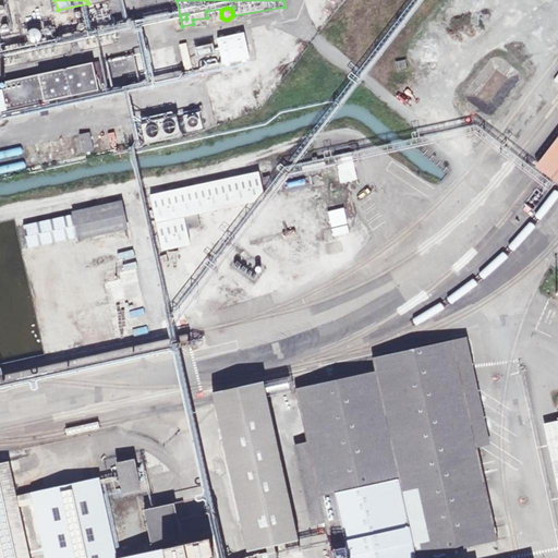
[(83,16),(83,14),(82,13),(81,12),(80,11),(77,11),(76,11),(74,12),(74,13),(73,15),(73,16),(74,19),(75,20),(77,20),(79,20),(81,19),(82,17),(83,16)]
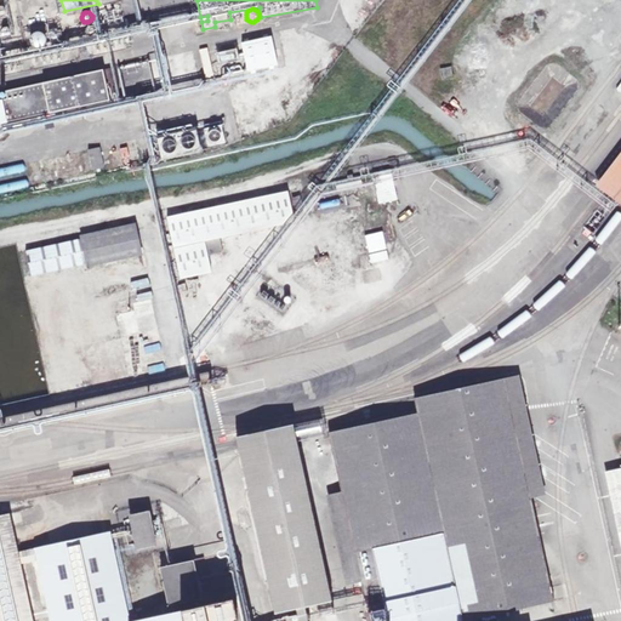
[(11,33),(11,32),(10,29),(9,28),(7,28),(5,28),(4,28),(3,29),(1,32),(1,33),(1,35),(3,36),(5,38),(6,38),(9,38),(10,36),(11,35),(11,33)]
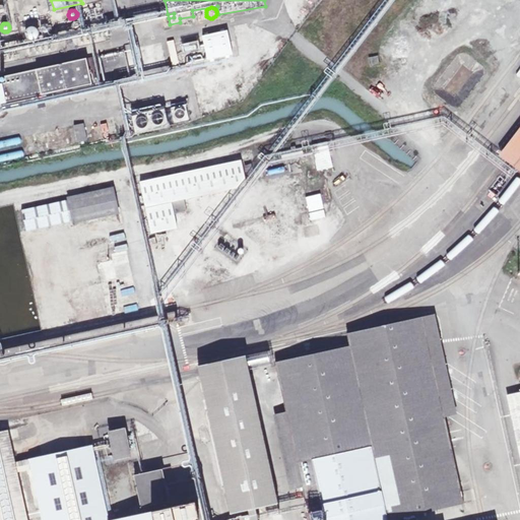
[(39,36),(39,35),(39,33),(39,31),(38,30),(38,29),(37,28),(36,27),(34,26),(33,26),(30,26),(29,27),(28,27),(27,28),(26,29),(25,30),(25,33),(25,34),(25,36),(26,37),(26,38),(27,39),(29,40),(30,40),(31,40),(34,40),(35,40),(36,39),(37,38),(38,37),(39,36)]
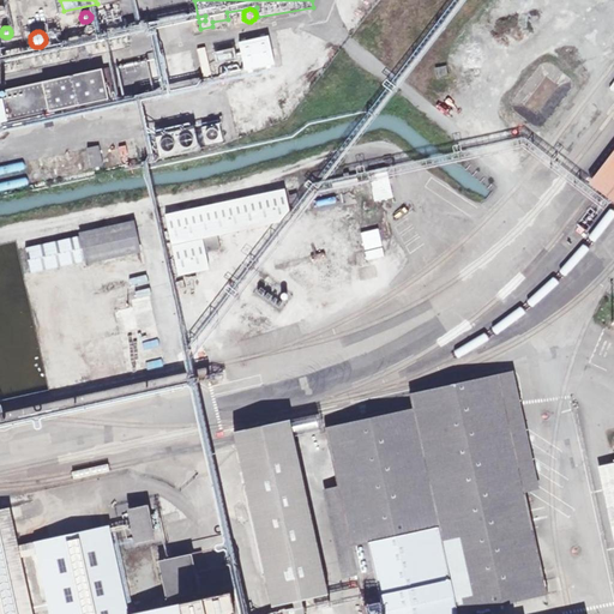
[(270,37),(241,43),(247,71),(276,64),(270,37)]
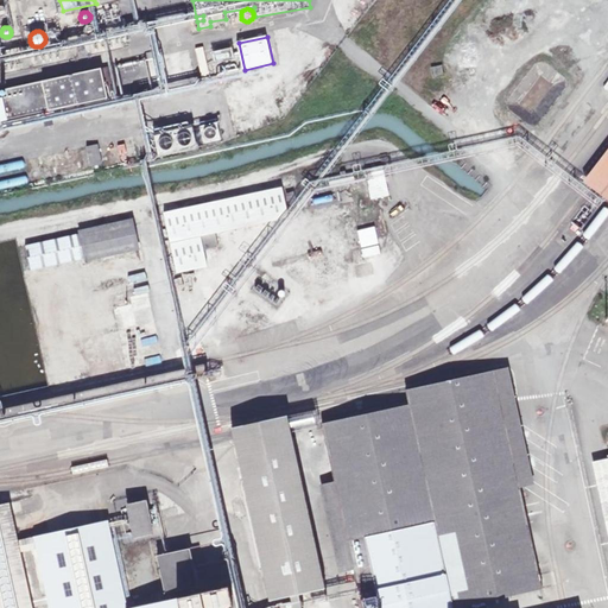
[(204,50),(196,52),(201,77),(210,76),(204,50)]
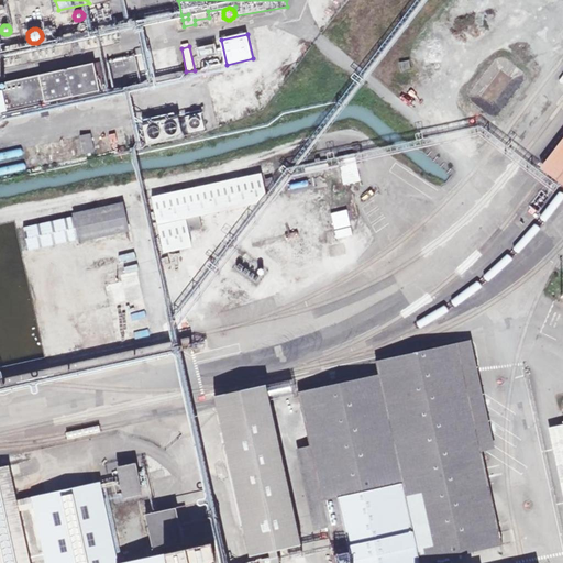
[(411,70),(409,61),(399,63),(401,73),(411,70)]
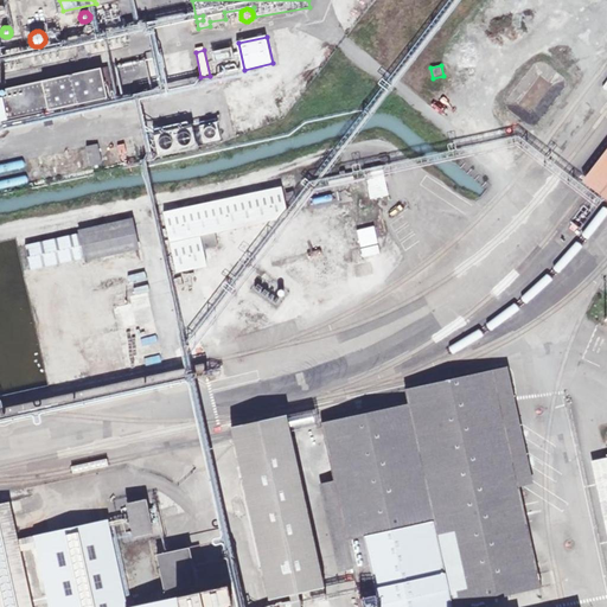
[(5,121),(108,98),(114,96),(108,66),(5,89),(7,96),(0,97),(0,117),(4,117),(5,121)]
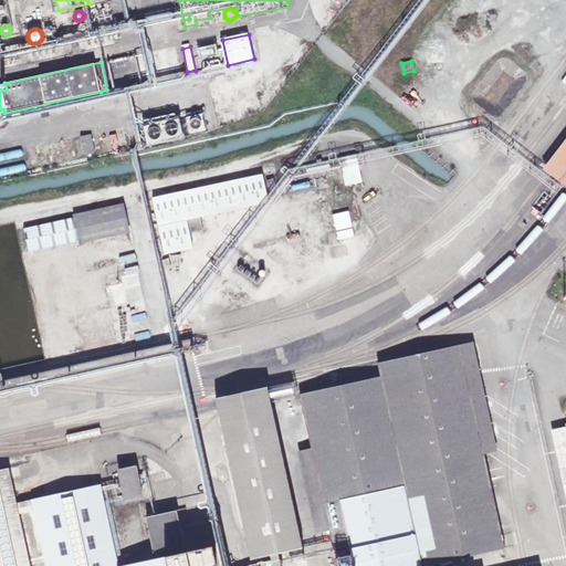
[(184,137),(179,118),(143,127),(147,146),(184,137)]
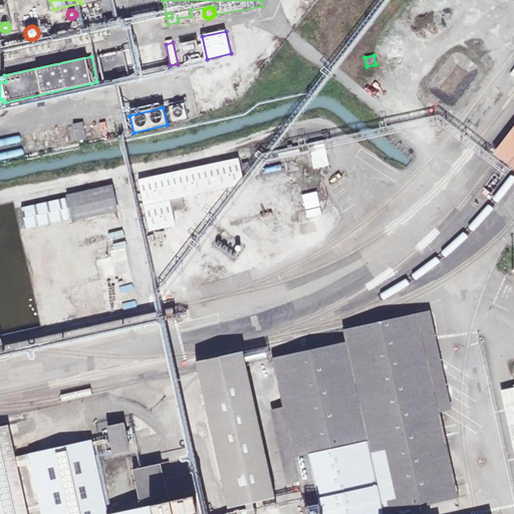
[(86,139),(83,121),(72,123),(76,142),(86,139)]
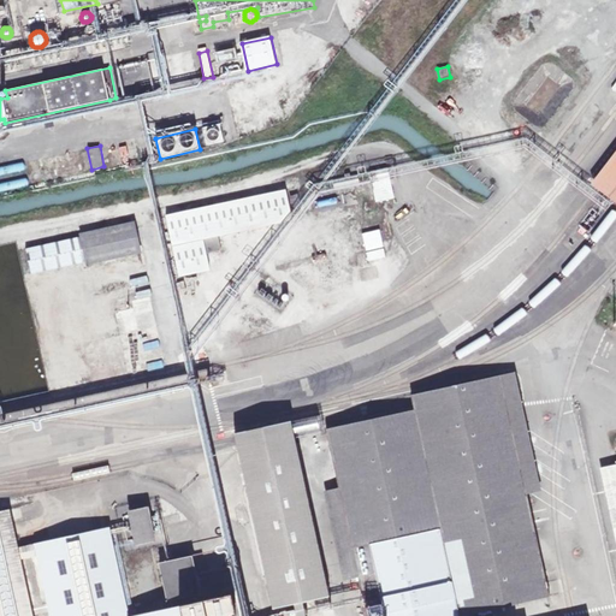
[(141,159),(138,147),(126,149),(129,160),(141,159)]
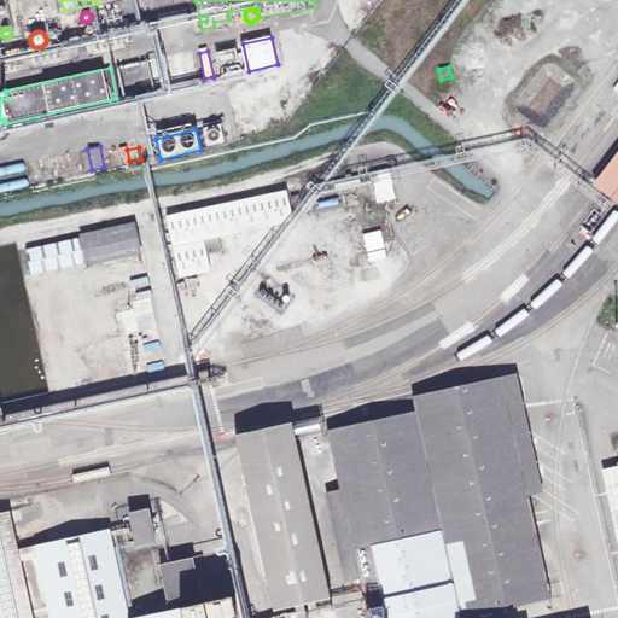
[(617,204),(617,151),(593,185),(617,204)]
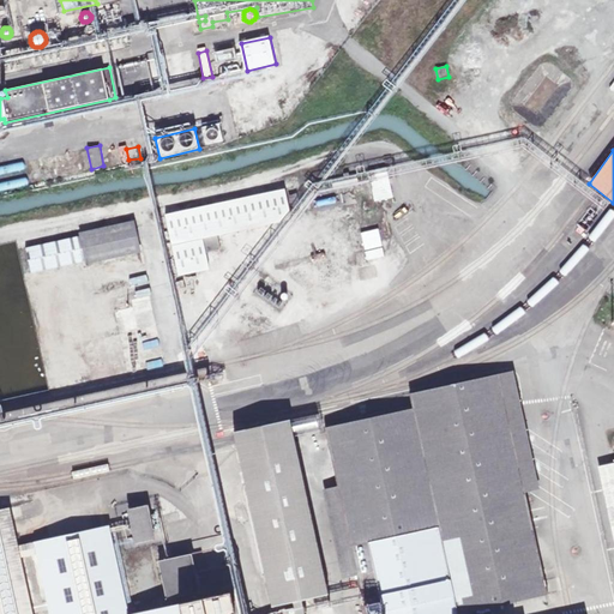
[(393,198),(387,168),(368,172),(374,202),(393,198)]
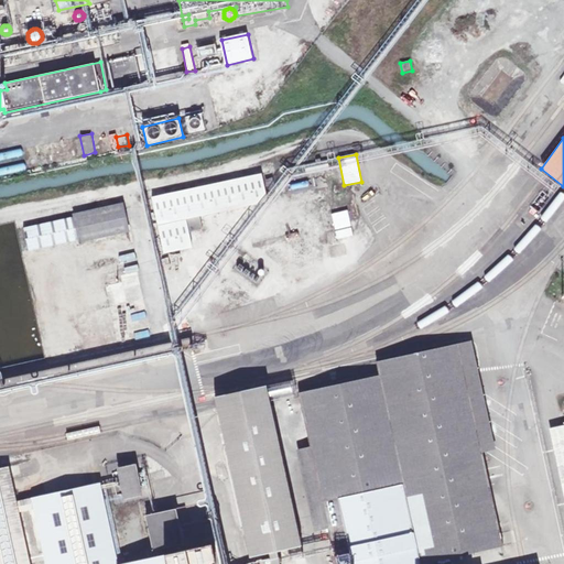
[(199,216),(268,202),(262,174),(152,197),(164,253),(193,247),(190,232),(203,229),(199,216)]
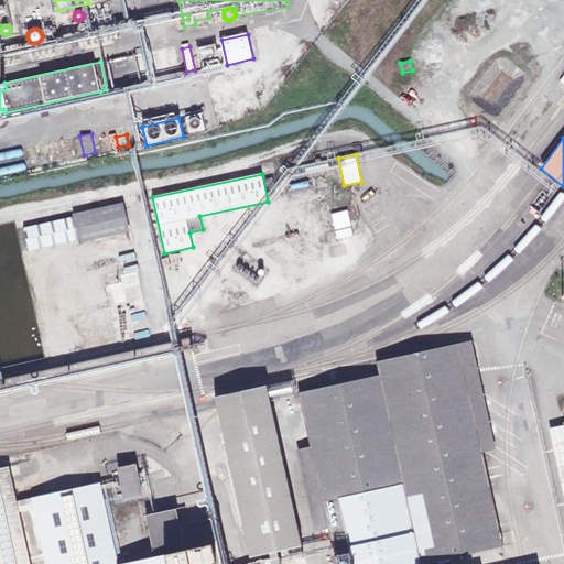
[(275,192),(273,182),(267,183),(269,194),(275,192)]
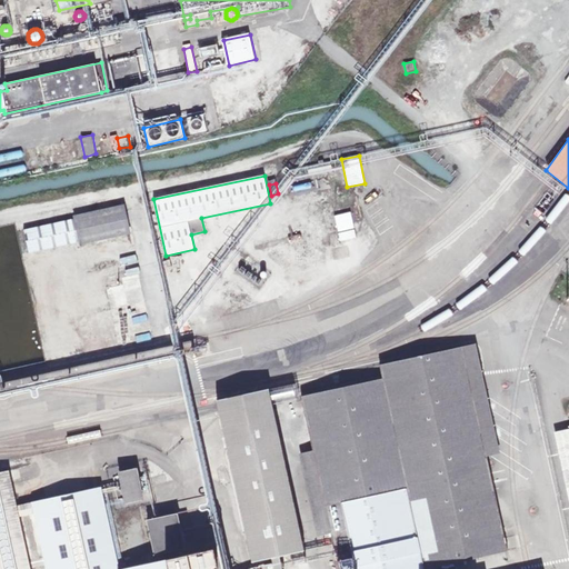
[(130,233),(123,206),(75,216),(75,219),(23,230),(29,252),(80,241),(80,243),(130,233)]
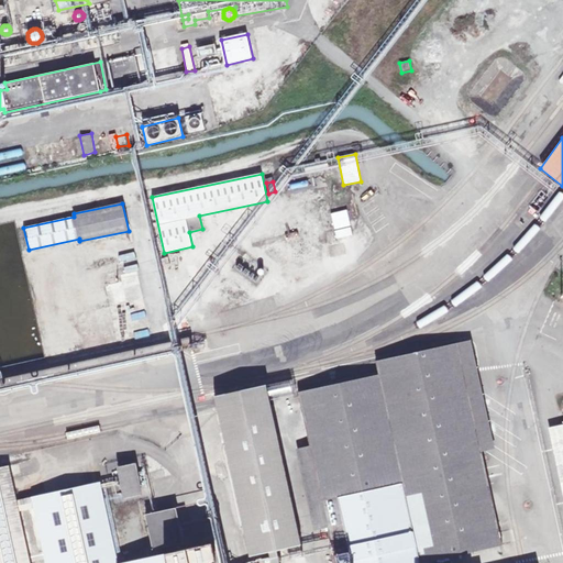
[(335,230),(337,236),(352,234),(351,228),(335,230)]
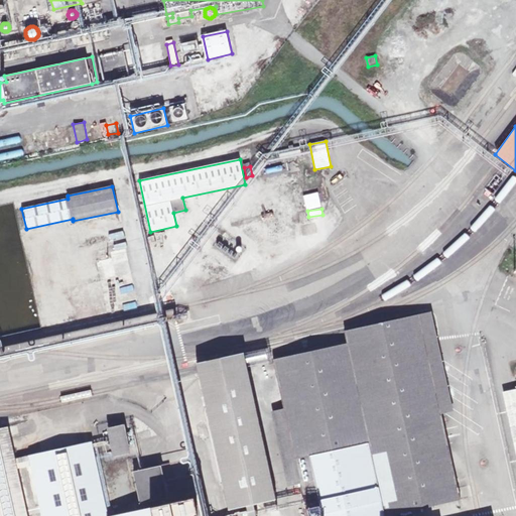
[(221,255),(234,253),(232,238),(219,239),(221,255)]
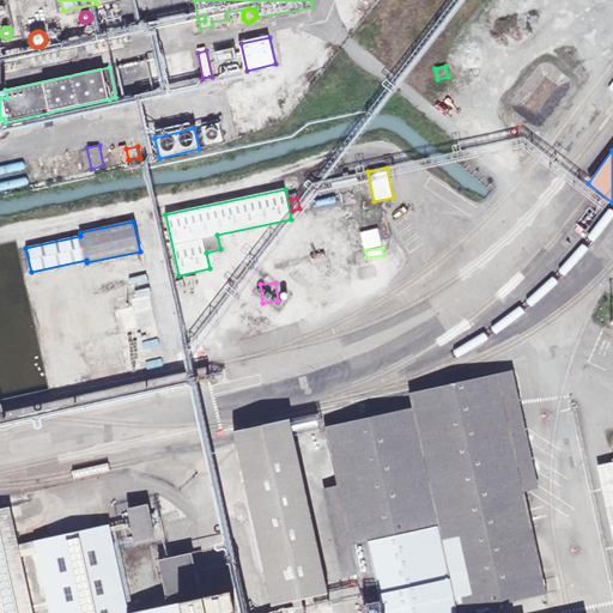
[(135,313),(152,310),(151,295),(131,298),(132,308),(116,309),(120,331),(138,327),(135,313)]
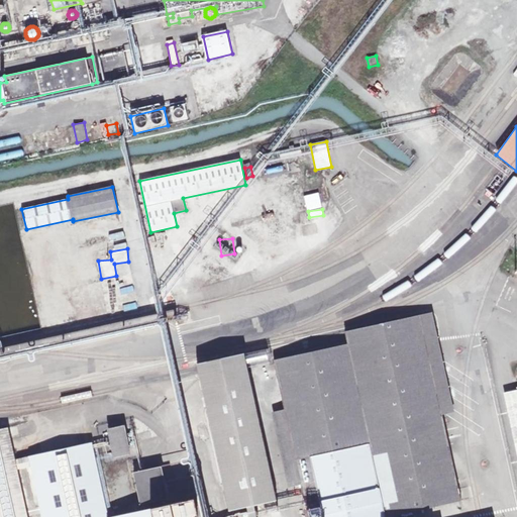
[(454,412),(432,313),(420,315),(442,414),(454,412)]
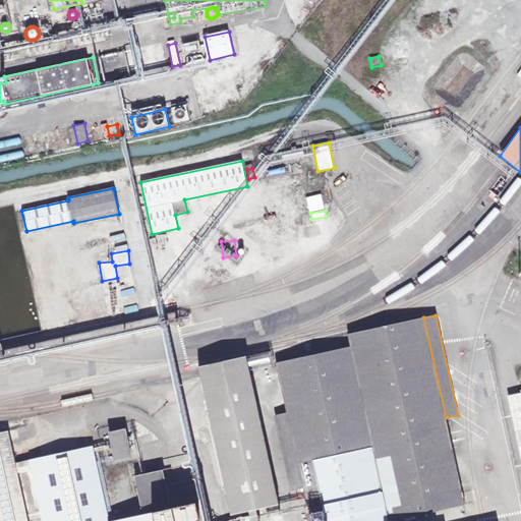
[(389,520),(465,505),(446,417),(423,317),(348,335),(351,346),(275,362),(286,412),(303,488),(308,513),(323,510),(325,520),(389,520)]
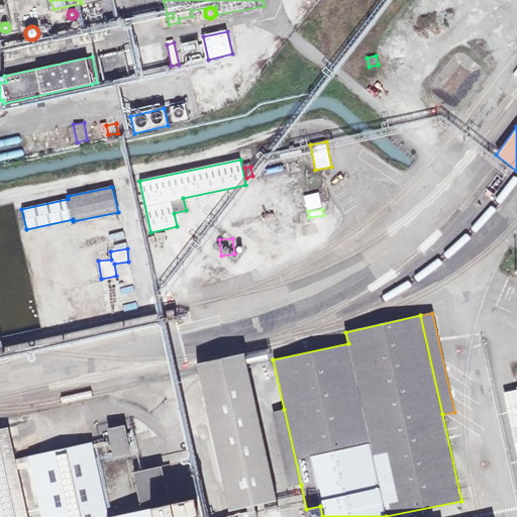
[(245,359),(244,353),(197,364),(198,371),(203,392),(250,382),(245,359)]
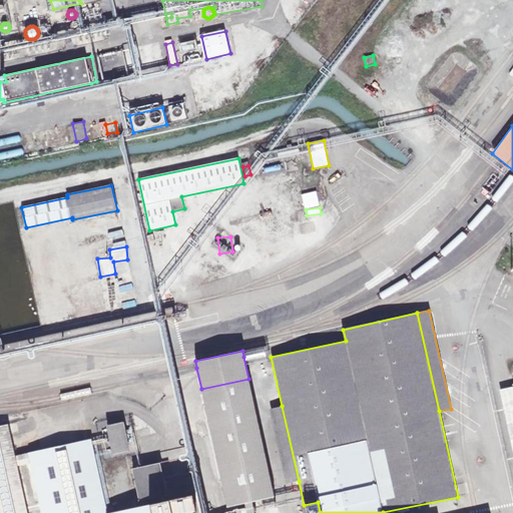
[(276,502),(248,379),(201,389),(227,507),(244,503),(251,501),(263,499),(264,505),(276,502)]
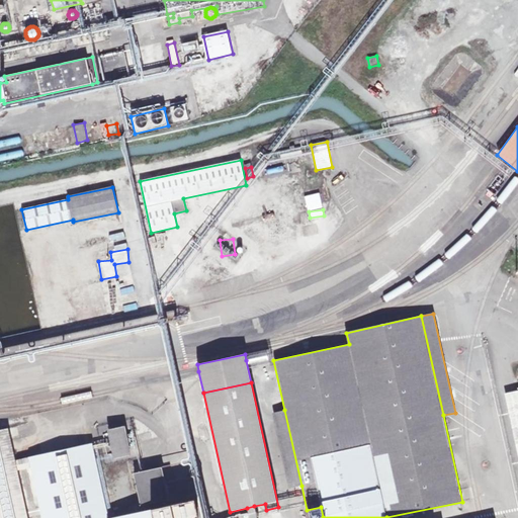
[(517,398),(517,391),(505,394),(517,452),(517,398)]
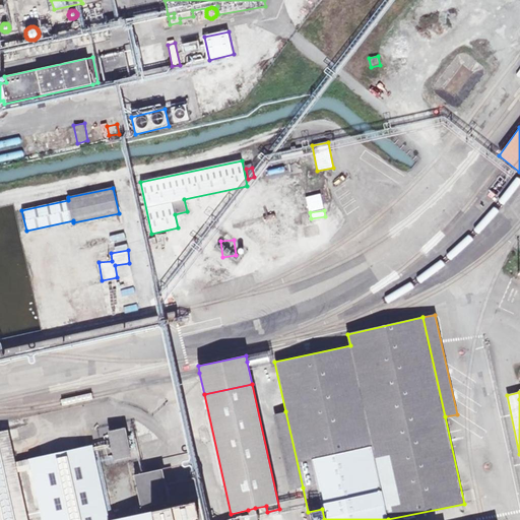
[(303,488),(285,411),(273,414),(290,490),(303,488)]
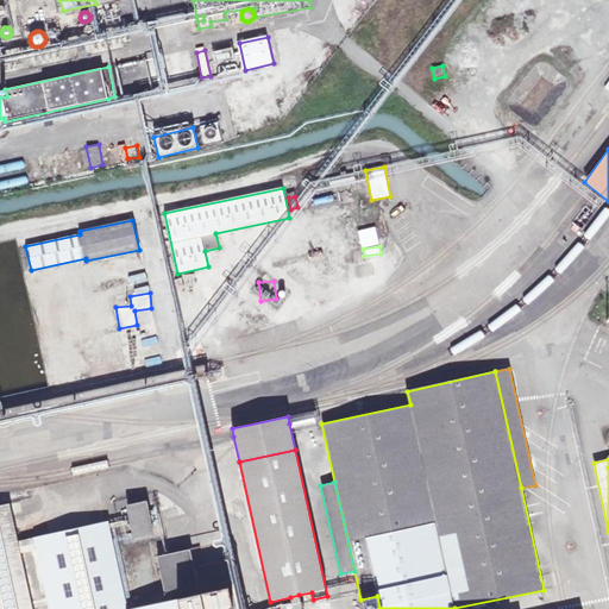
[(155,535),(148,500),(126,504),(133,539),(155,535)]
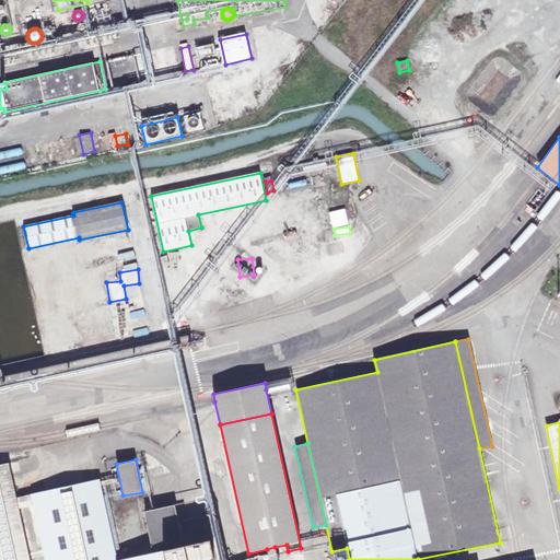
[(9,463),(0,464),(0,559),(31,559),(20,509),(16,498),(9,463)]
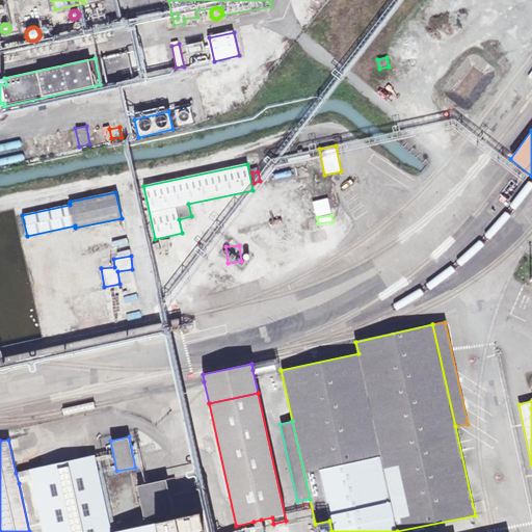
[(111,531),(96,455),(30,470),(32,480),(43,531),(111,531)]
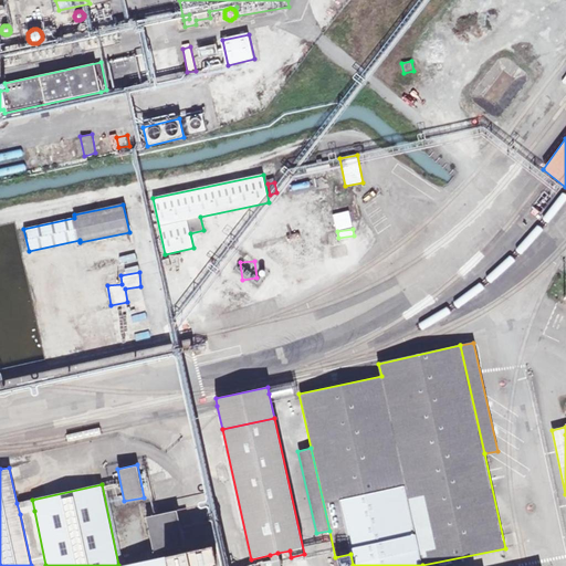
[(32,500),(17,503),(20,514),(34,511),(32,500)]
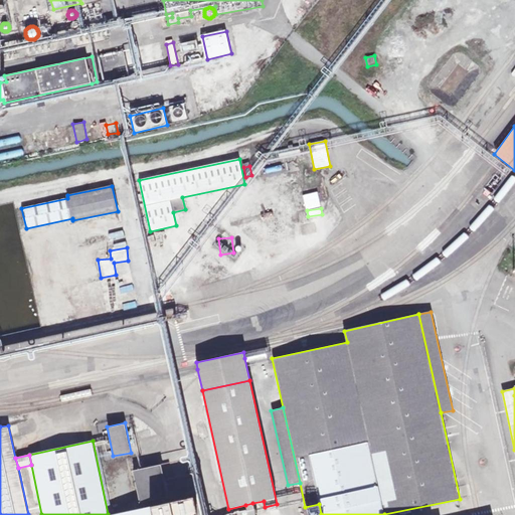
[(167,496),(161,465),(134,471),(141,501),(167,496)]
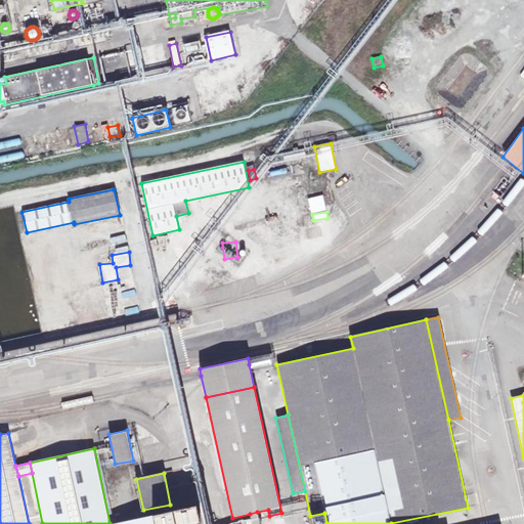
[(200,523),(197,506),(173,511),(175,523),(200,523)]
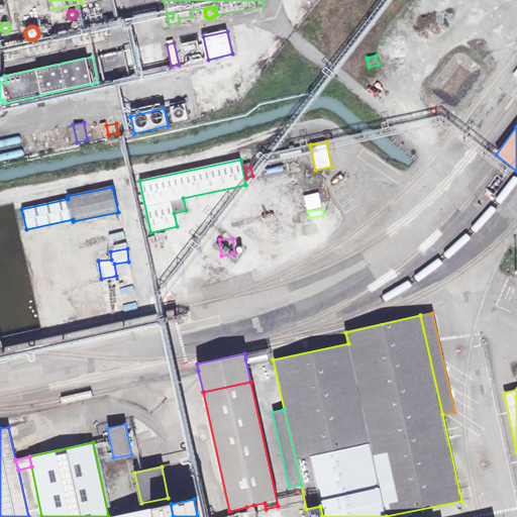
[(173,516),(171,504),(110,516),(173,516)]
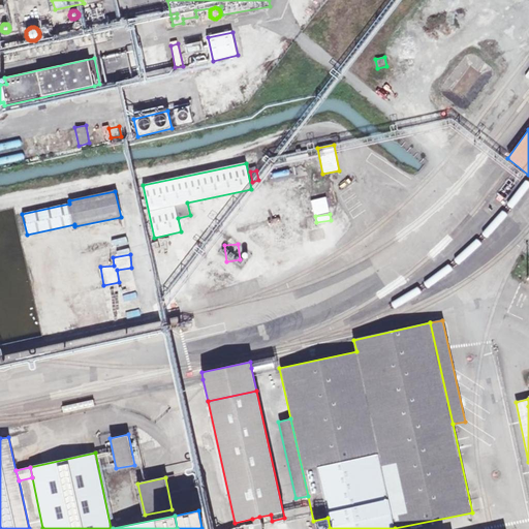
[(262,528),(259,517),(252,519),(253,523),(245,525),(246,528),(262,528)]
